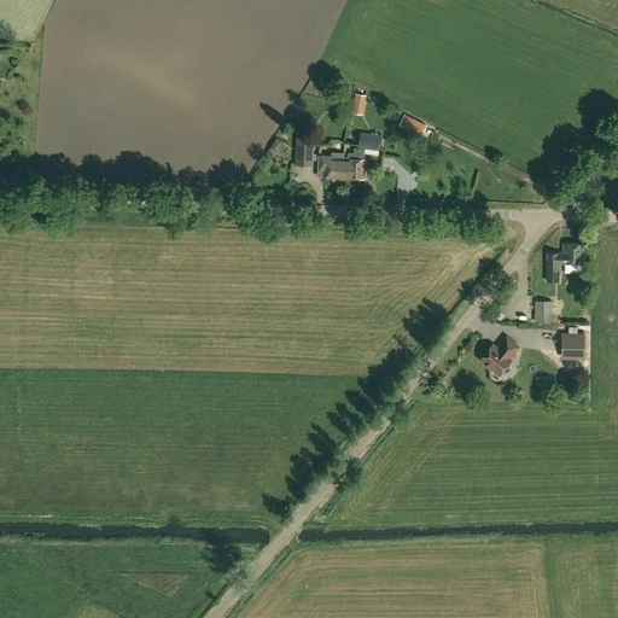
[(363,108),(366,95),(356,94),(354,106),(363,108)]
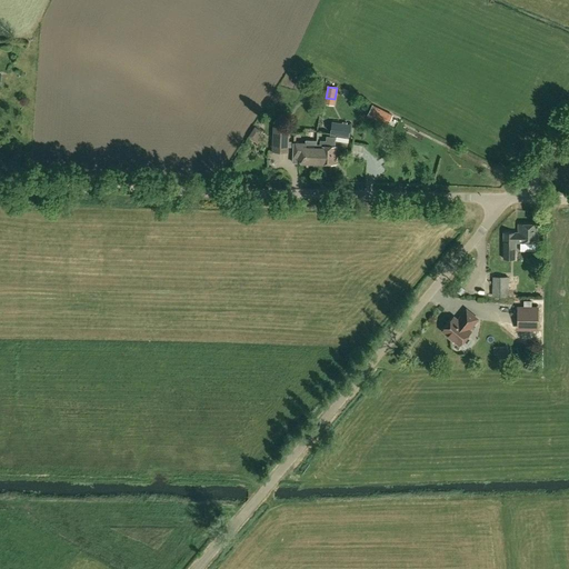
[(392,116),(372,106),(368,115),(388,125),(392,116)]
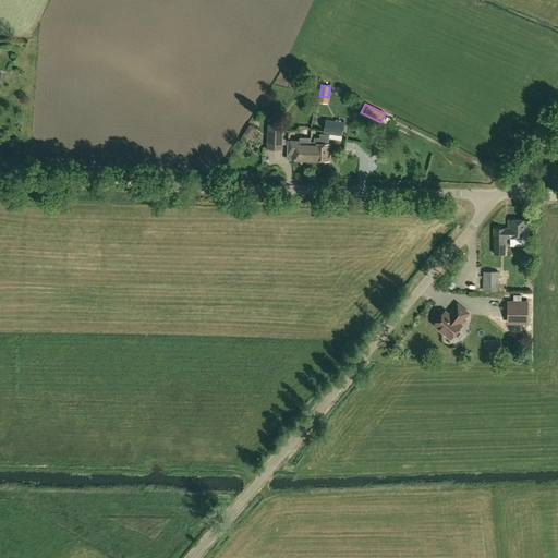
[(344,122),(326,119),(324,132),(329,133),(342,135),(344,122)]
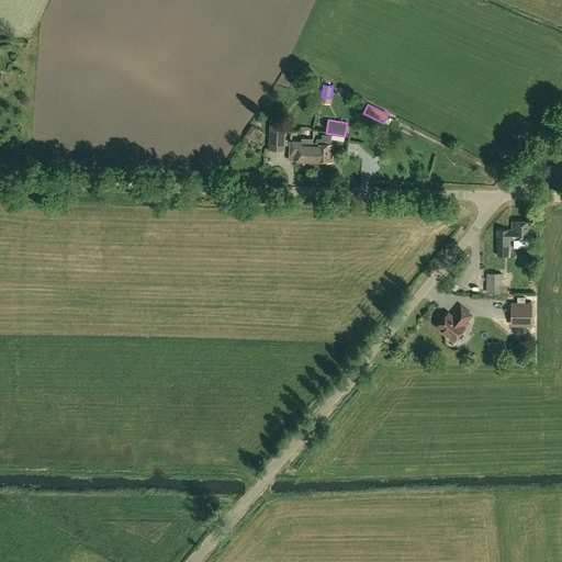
[(270,149),(285,150),(287,126),(271,125),(270,149)]
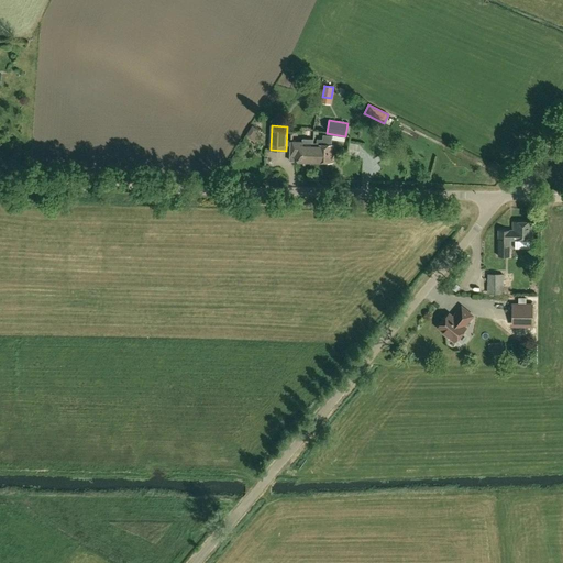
[(333,145),(332,145),(332,135),(332,134),(327,133),(326,134),(323,134),(323,139),(318,139),(317,162),(333,163),(333,145)]
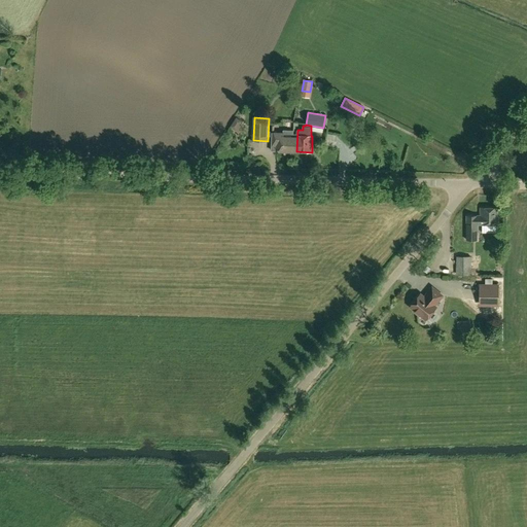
[(296,151),(297,130),(296,130),(296,137),(284,137),(284,133),(273,132),(273,146),(276,146),(276,151),(296,151)]
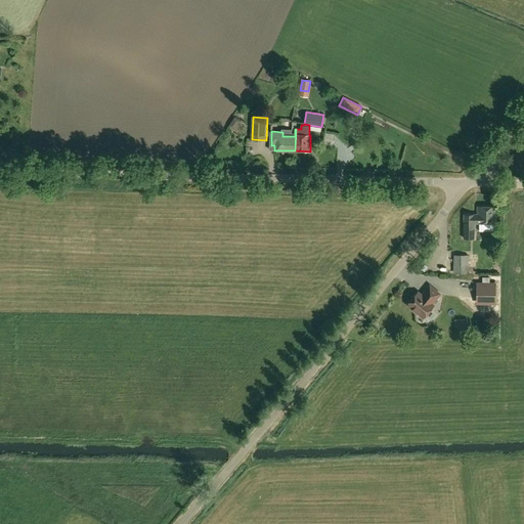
[(477,207),(477,215),(464,215),(464,239),(474,239),(474,223),(495,224),(495,207),(477,207)]
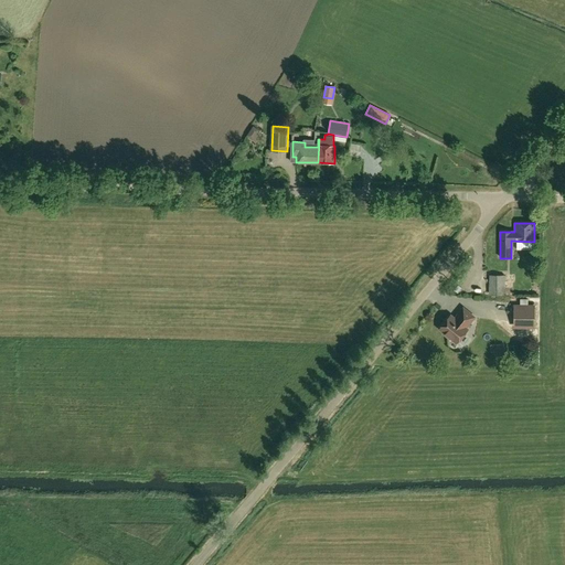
[(505,276),(490,275),(489,294),(505,295),(505,276)]
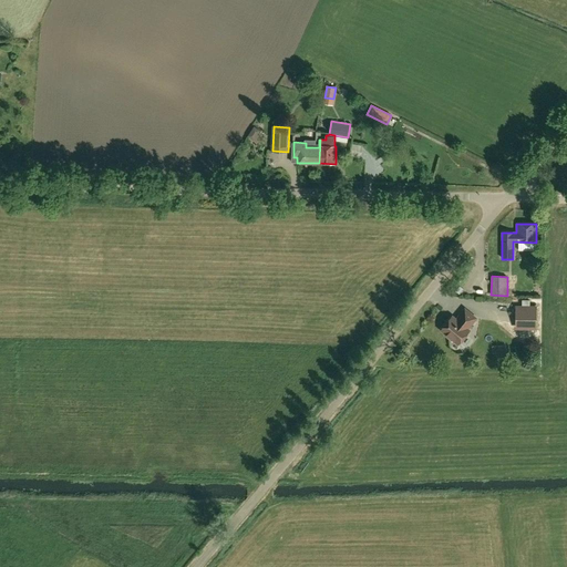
[(516,307),(515,325),(535,325),(535,307),(516,307)]
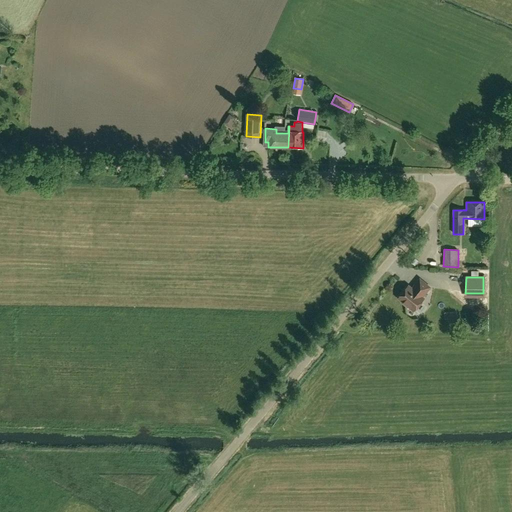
[(408,286),(398,297),(413,310),(423,299),(422,297),(430,287),(419,279),(411,289),(408,286)]
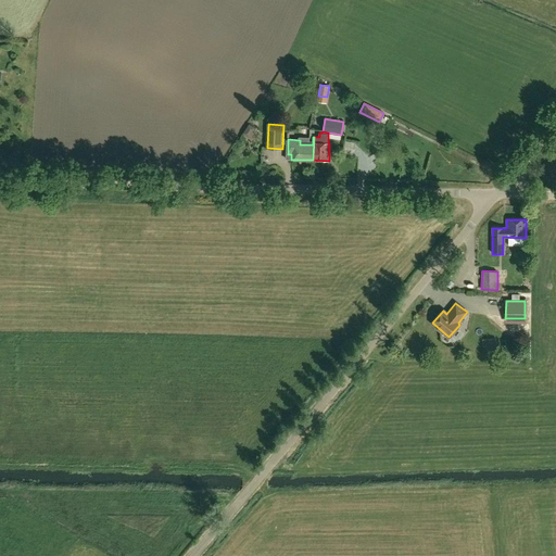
All buildings are outlined.
